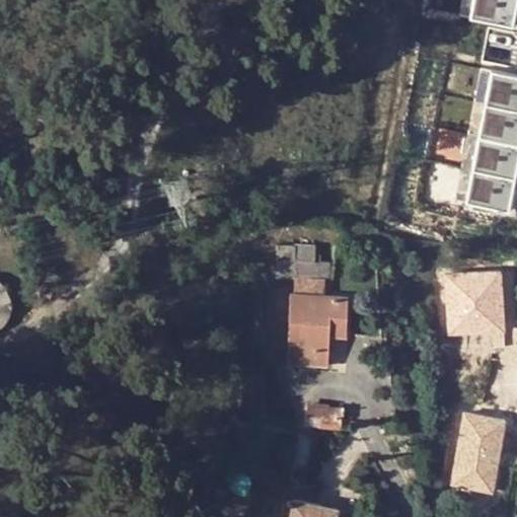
[(471,0),(468,20),(511,28),(516,0),(471,0)]
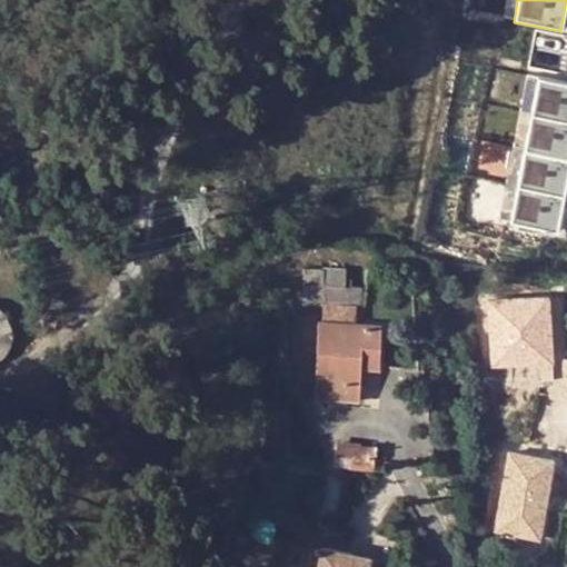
[(508,225),(556,234),(566,175),(566,85),(537,79),(508,225)]
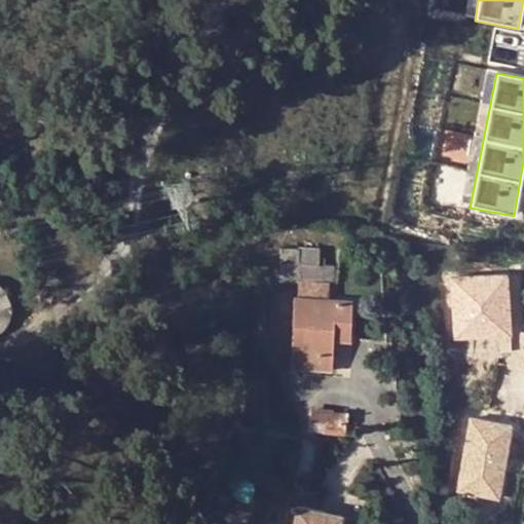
[(296,282),(298,264),(317,265),(319,248),(279,247),(277,281),(296,282)]
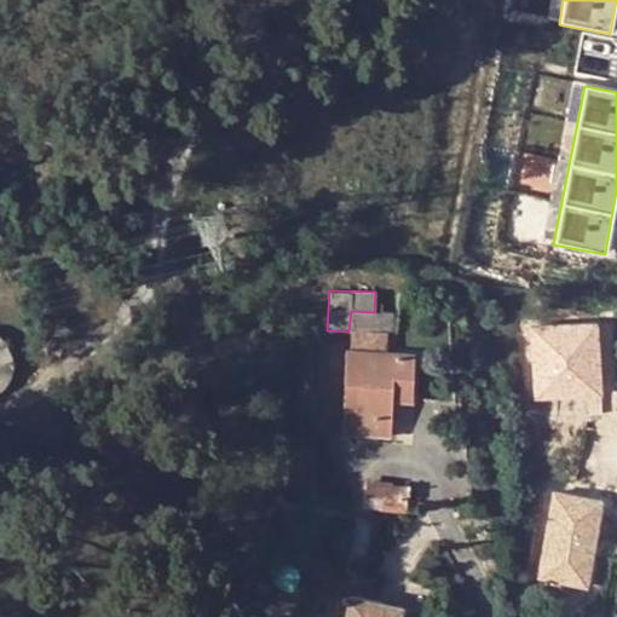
[(387,352),(388,333),(374,333),(352,332),(351,352),(387,352)]
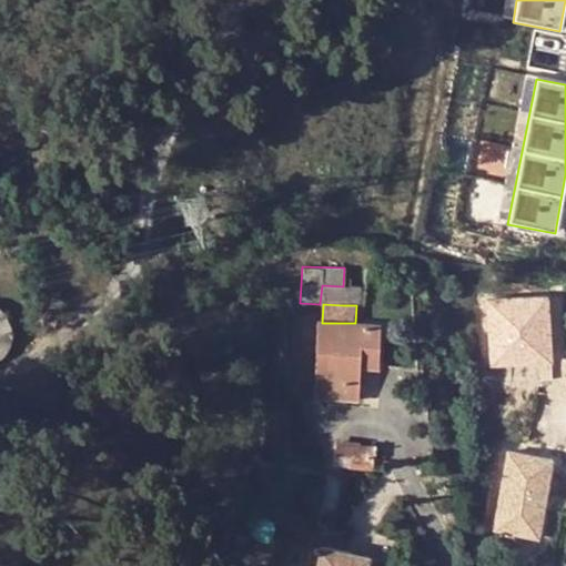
[(0,360),(2,359),(6,354),(10,347),(11,342),(12,336),(12,331),(11,325),(9,321),(6,315),(2,311),(0,309),(0,360)]
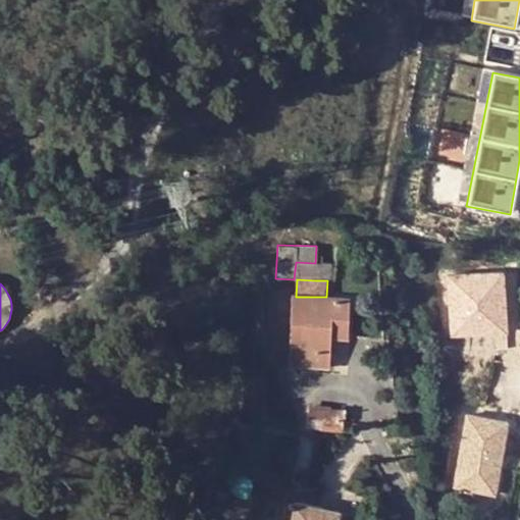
[(328,366),(330,336),(329,330),(349,330),(350,298),(326,297),(296,297),(292,297),(288,365),(328,366)]
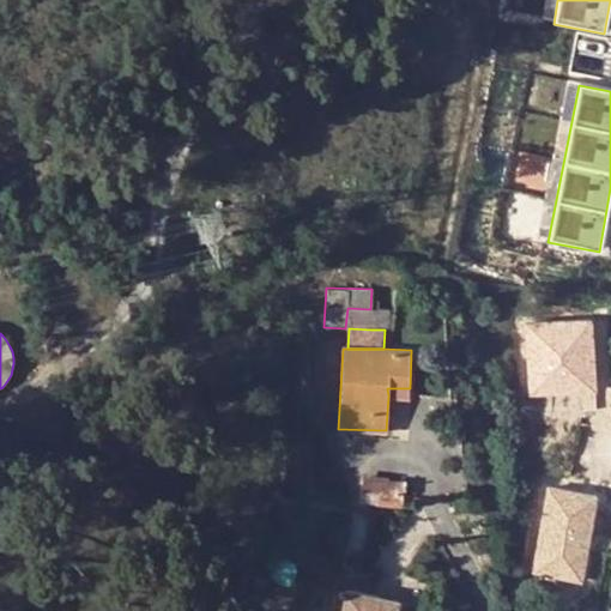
[(404,512),(405,498),(407,483),(366,478),(362,497),(362,507),(404,512)]
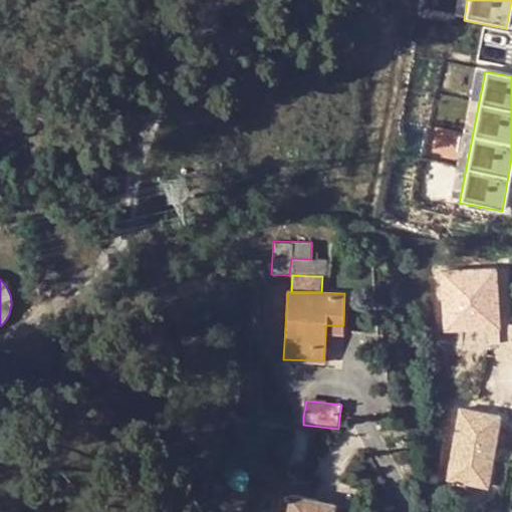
[(473,429),(458,427),(454,450),(470,452),(473,429)]
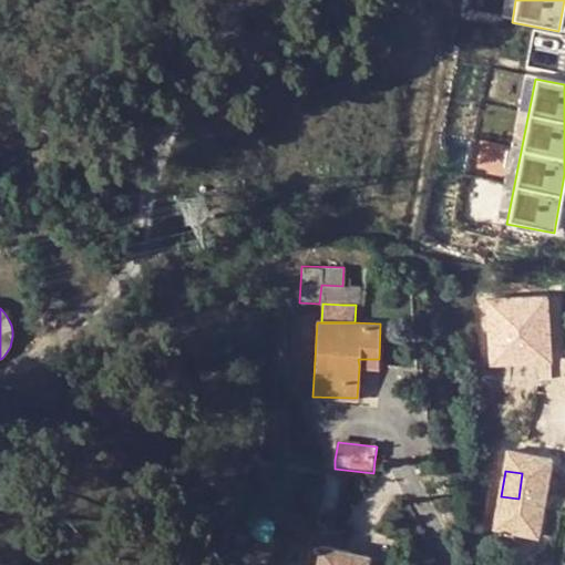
[(363,564),(366,557),(318,548),(315,564),(363,564)]
